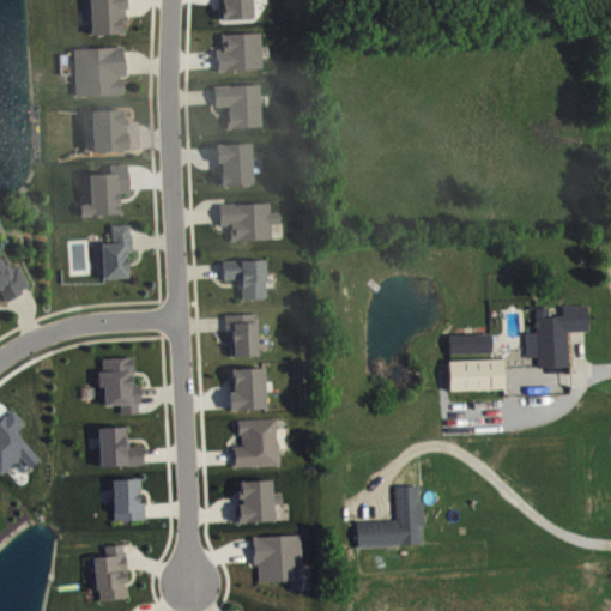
[(127,0),(127,10),(125,10),(125,16),(127,16),(127,20),(127,24),(122,25),(122,34),(91,34),(90,0),(127,0)]
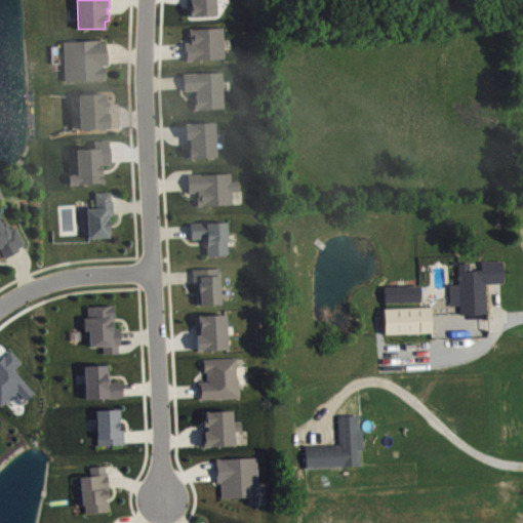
[(186,0),(187,17),(217,16),(216,0),(186,0)]
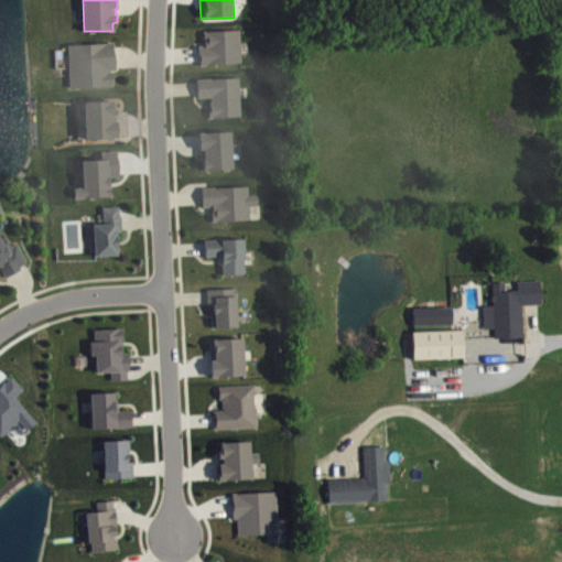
[(204,32),(205,44),(205,46),(200,46),(200,56),(201,66),(242,64),(240,31),(204,32)]
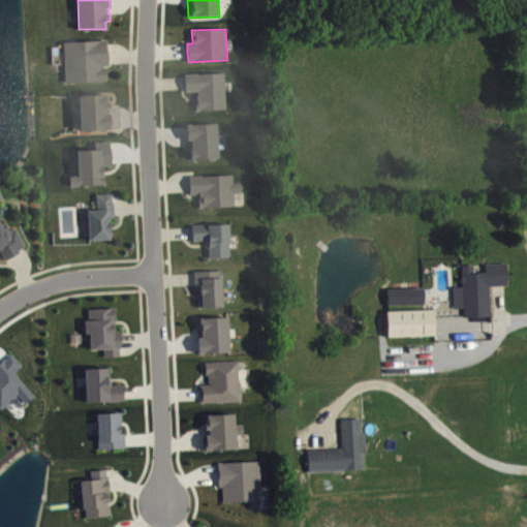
[(105,41),(105,52),(107,52),(107,57),(109,65),(103,65),(103,67),(103,68),(105,68),(106,81),(66,82),(64,42),(105,41)]
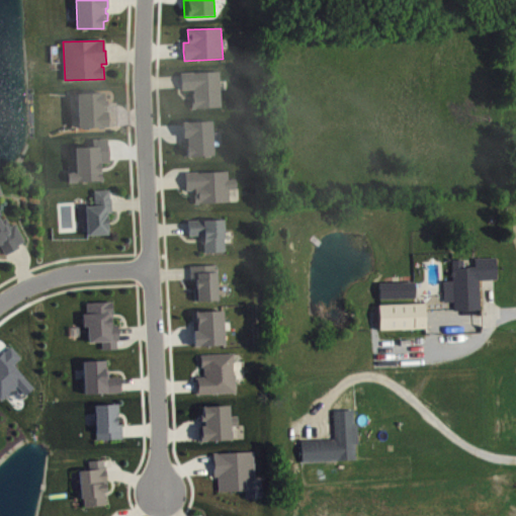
[(182,74),(182,82),(183,90),(194,90),(195,95),(193,95),(193,98),(194,104),(192,104),(192,108),(222,106),(220,72),(182,74)]
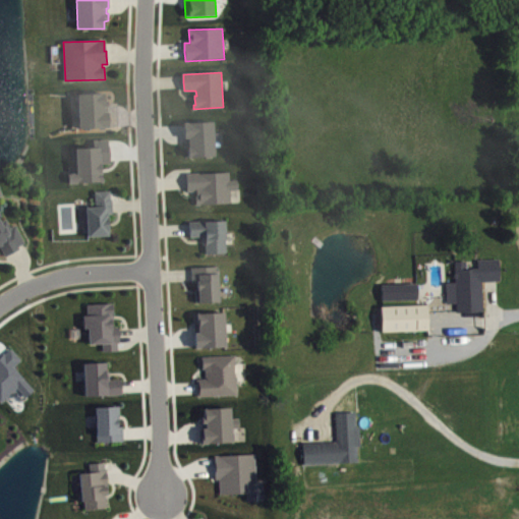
[(107,102),(108,120),(108,127),(79,128),(78,95),(104,94),(104,102),(107,102)]
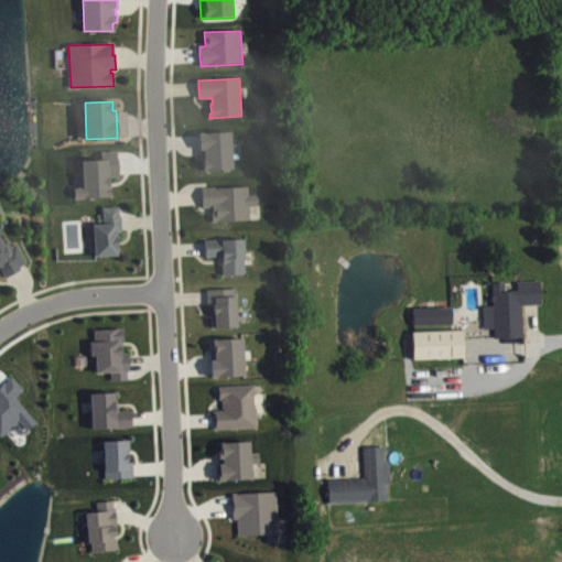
[(200,134),(201,143),(201,159),(202,163),(205,162),(205,172),(234,170),(231,132),(200,134)]
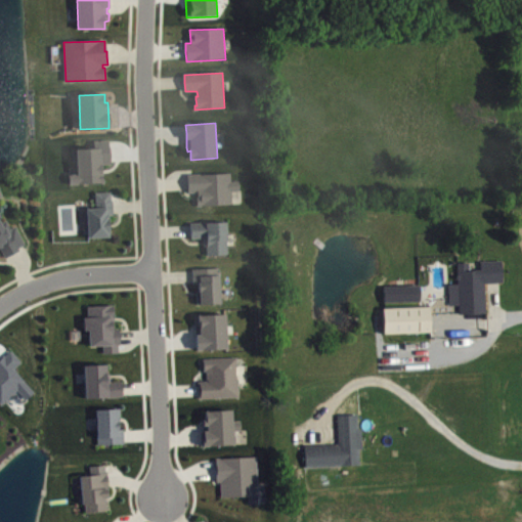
[(109,140),(110,156),(110,165),(102,165),(102,172),(103,182),(71,184),(71,175),(77,175),(76,149),(78,149),(94,149),(94,141),(109,140)]
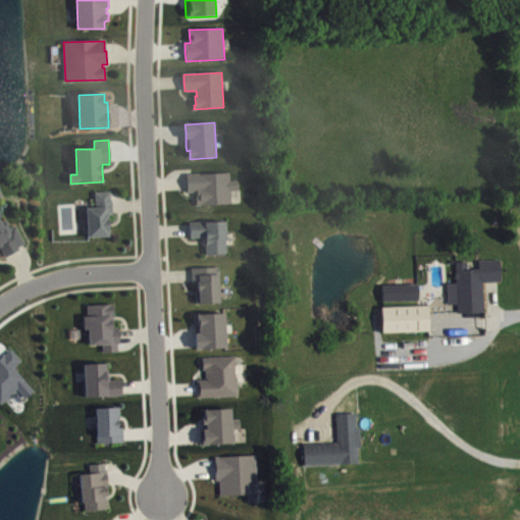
[(188,174),(188,184),(189,193),(198,192),(198,195),(198,205),(231,204),(230,191),(239,191),(239,180),(229,182),(229,173),(188,174)]
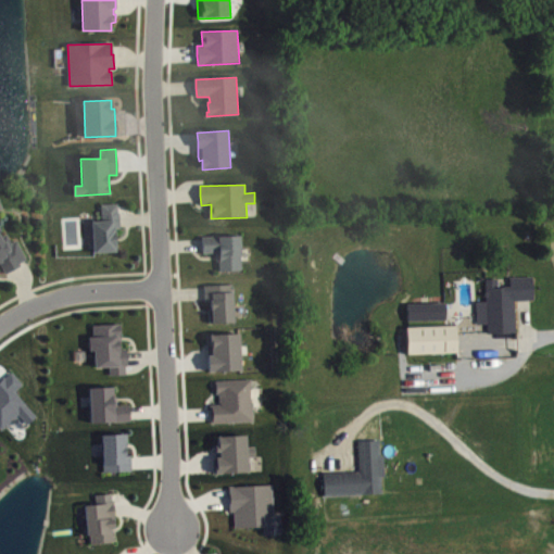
[(117,204),(117,214),(120,214),(121,222),(121,228),(115,229),(115,240),(116,252),(93,252),(92,222),(103,221),(102,204),(117,204)]
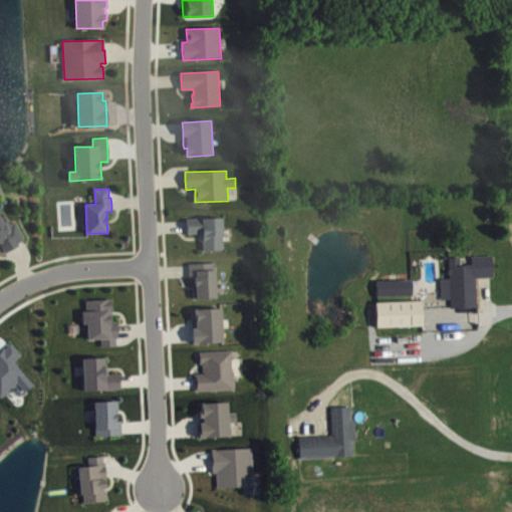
[(0,243),(6,252),(5,253),(5,254),(14,249),(19,246),(18,244),(25,240),(15,223),(11,225),(7,217),(2,220),(0,216),(0,243)]
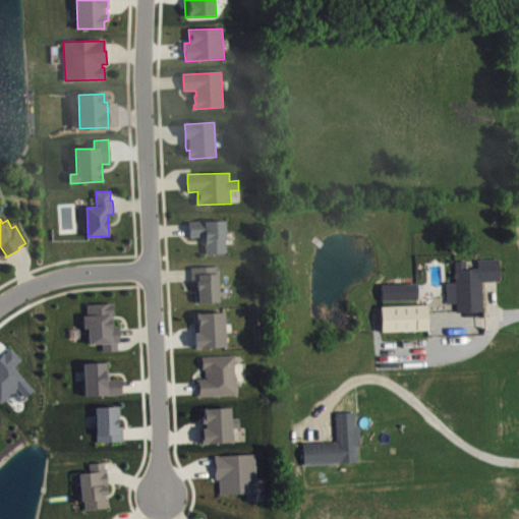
[(190,223),(190,230),(190,237),(204,237),(205,242),(205,245),(207,244),(208,253),(227,252),(225,222),(190,223)]
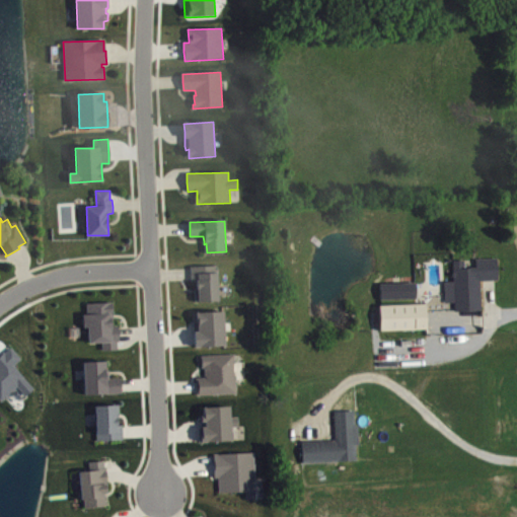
[(446,283),(447,302),(455,301),(456,311),(483,310),(481,282),(499,281),(498,259),(476,260),(476,269),(465,269),(465,261),(453,262),(454,282),(446,283)]
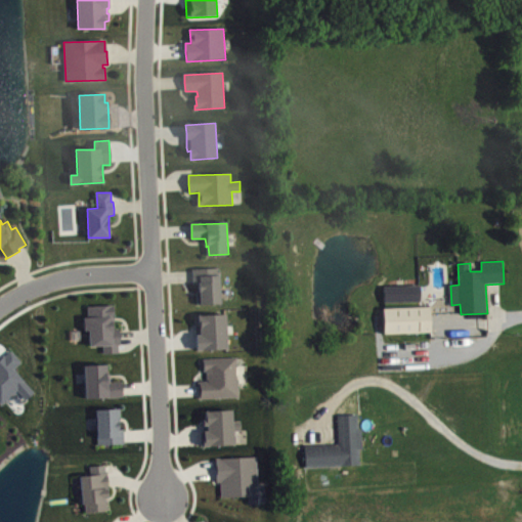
[(193,270),(193,277),(194,284),(199,284),(200,291),(197,291),(197,294),(198,304),(220,303),(219,269),(193,270)]
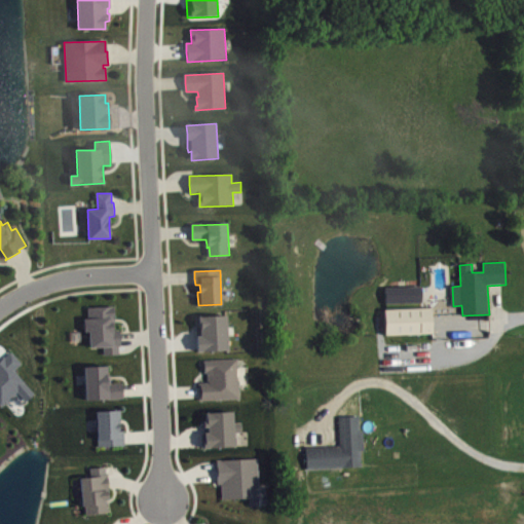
[(421,288),(422,303),(386,304),(386,289),(421,288)]
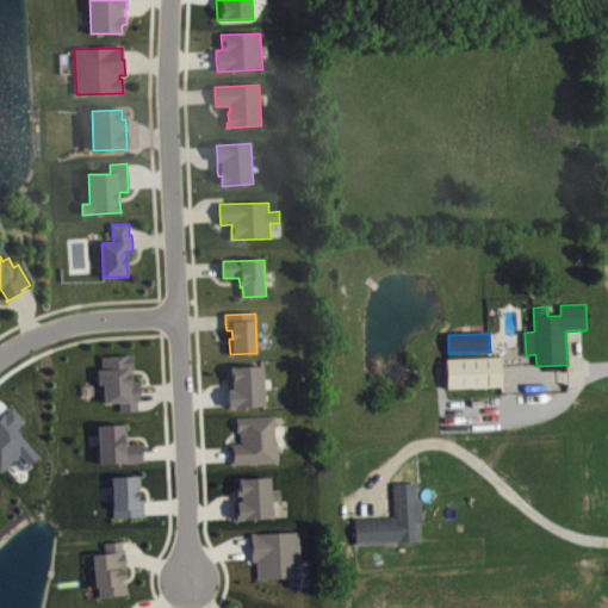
[(104,358),(104,370),(98,371),(99,385),(103,385),(104,403),(121,403),(121,411),(137,411),(137,402),(140,402),(140,392),(140,384),(131,384),(131,376),(132,376),(132,372),(132,357),(104,358)]
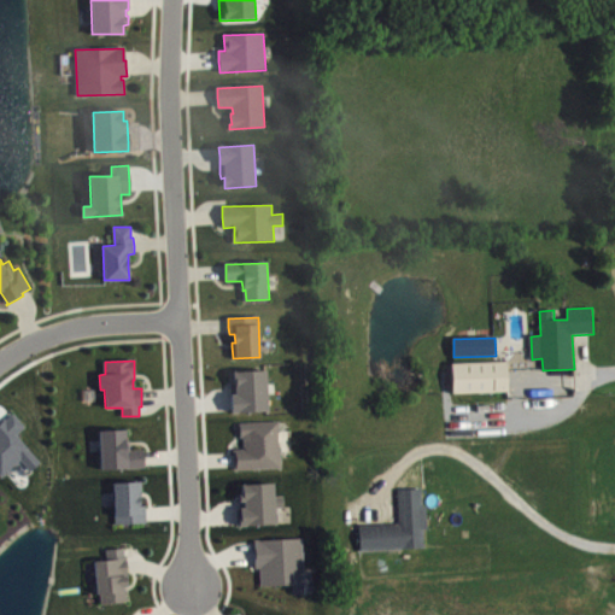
[(508,362),(509,392),(454,393),(452,364),(508,362)]
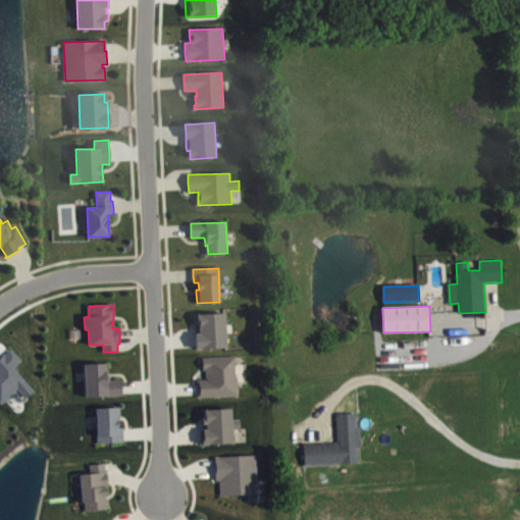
[(198,314),(198,321),(200,321),(200,333),(196,333),(196,349),(224,348),(226,348),(224,313),(223,313),(198,314)]
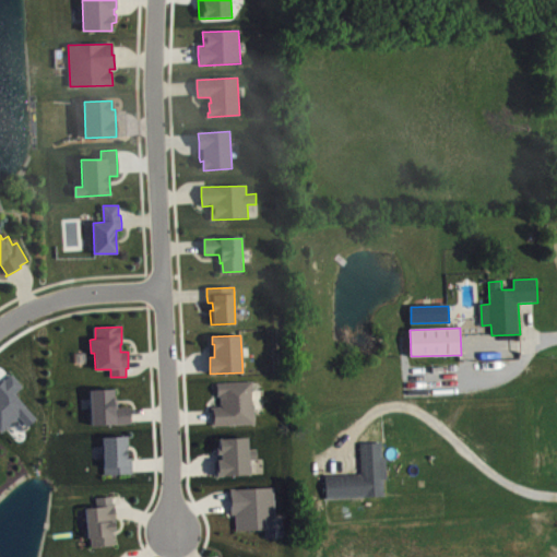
[(20,399),(27,391),(15,378),(0,392),(0,428),(8,437),(24,421),(34,431),(43,423),(20,399)]
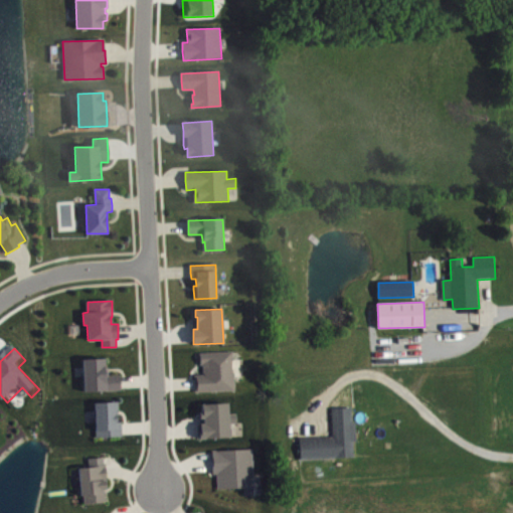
[(195,375),(196,383),(196,391),(234,390),(234,371),(232,371),(231,361),(233,360),(232,352),(200,353),(201,364),(203,364),(203,366),(204,375),(195,375)]
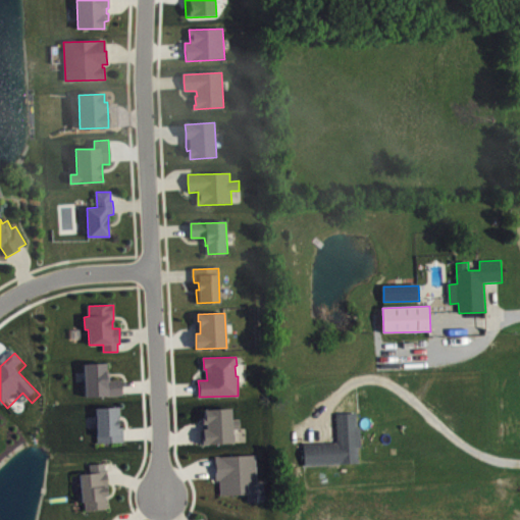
[(84,364),(85,397),(122,396),(121,388),(121,381),(110,381),(110,375),(110,373),(106,373),(106,364),(84,364)]
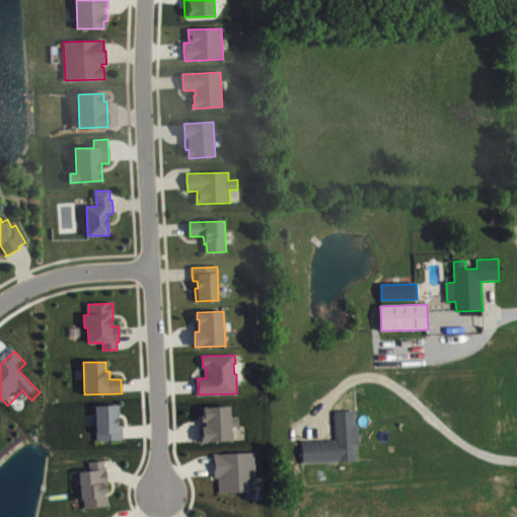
[(95,407),(96,434),(97,434),(98,441),(124,440),(123,433),(123,426),(118,426),(118,418),(120,418),(120,416),(119,405),(95,407)]
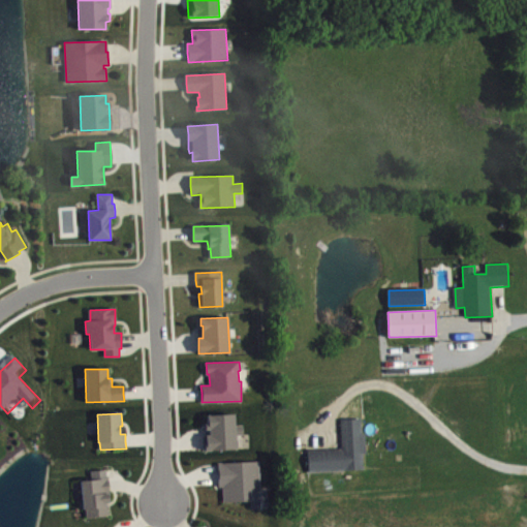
[(208,415),(209,424),(206,424),(206,428),(206,430),(210,430),(210,436),(207,436),(207,443),(207,451),(238,450),(238,440),(236,440),(236,436),(243,436),(243,426),(235,426),(235,414),(208,415)]
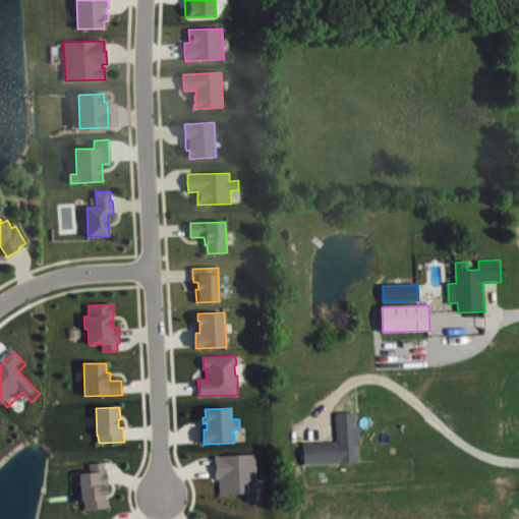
[(304,444),(305,465),(359,462),(358,447),(362,447),(360,426),(357,426),(356,412),(336,413),(338,442),(304,444)]
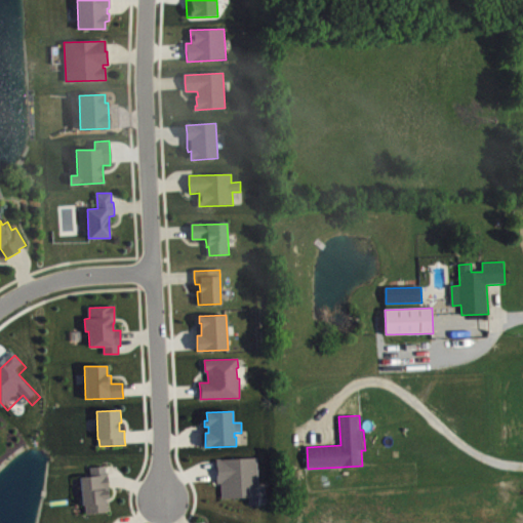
[(216,459),(216,471),(216,484),(222,484),(222,485),(222,498),(252,497),(252,505),(258,505),(257,458),(216,459)]
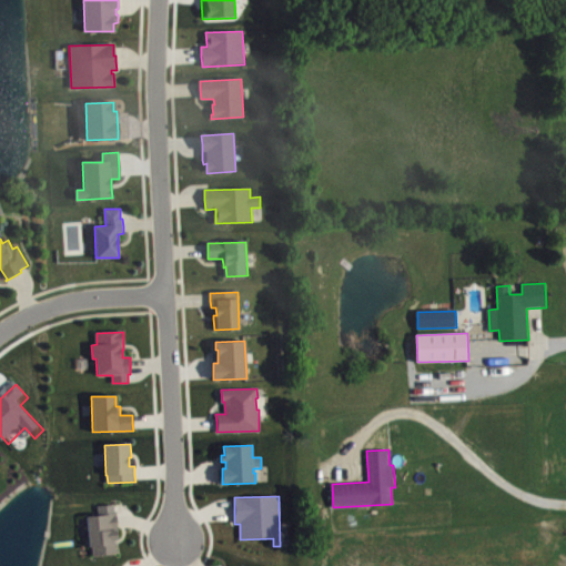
[(99,507),(100,516),(87,517),(90,546),(93,546),(94,555),(117,553),(115,542),(115,541),(118,541),(117,532),(118,532),(117,514),(115,514),(114,505),(99,507)]
